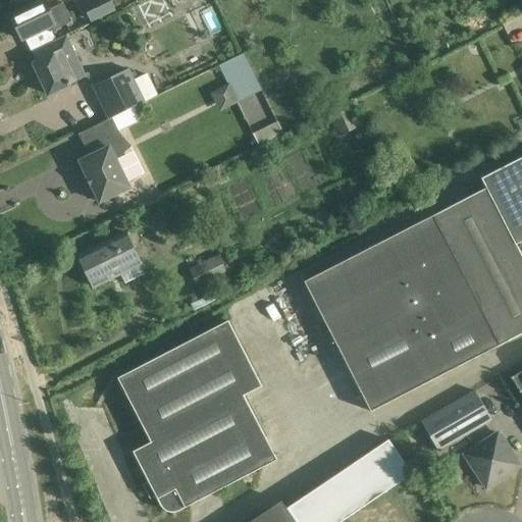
[(109,0),(93,0),(82,5),(91,23),(115,11),(109,0)]
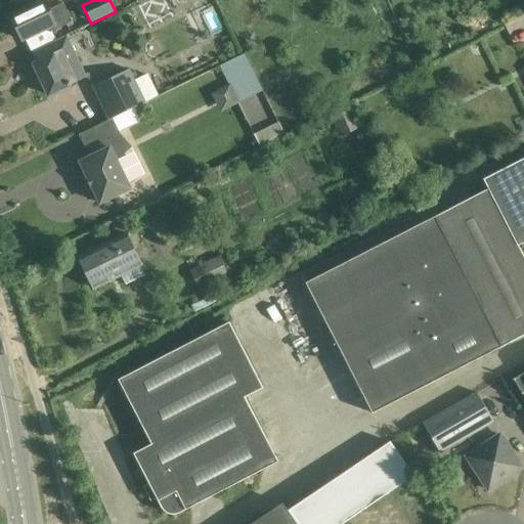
[(20,38),(23,41),(36,35),(42,33),(41,32),(62,23),(63,25),(62,26),(63,27),(72,23),(62,3),(48,10),(43,1),(10,16),(11,17),(10,17),(14,39),(20,38)]
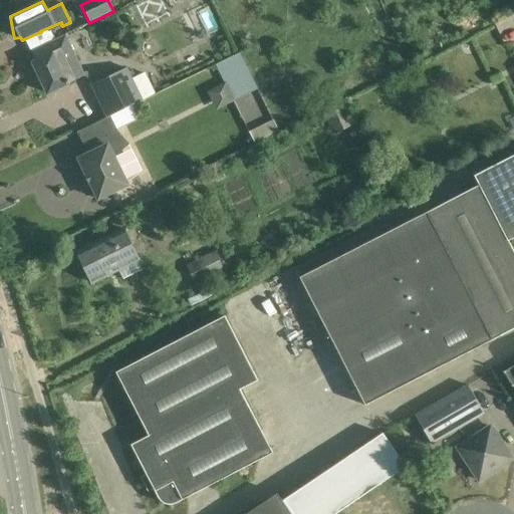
[(65,35),(30,52),(35,62),(33,63),(47,94),(69,83),(85,76),(66,37),(65,35)]
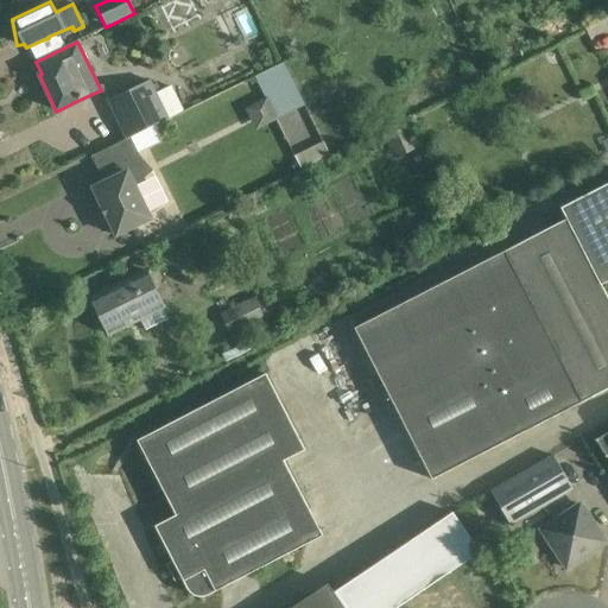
[(282,64),(254,77),(274,120),(303,107),(282,64)]
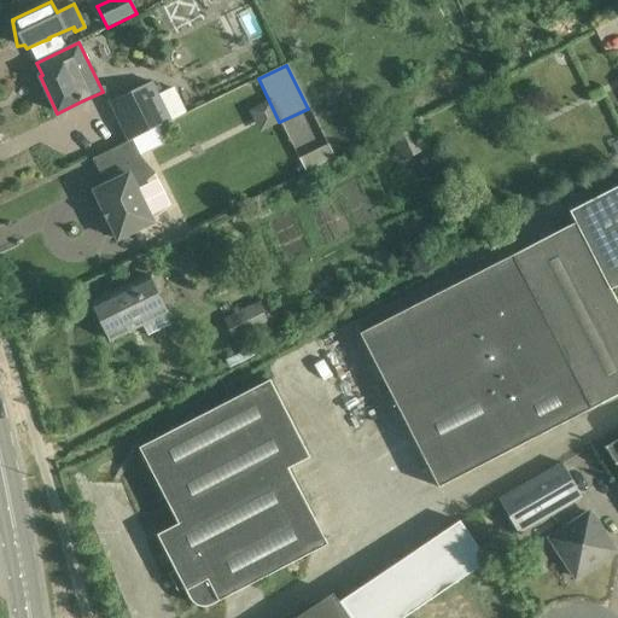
[(153,81),(110,103),(120,123),(129,141),(133,140),(172,121),(172,120),(163,103),(153,81)]
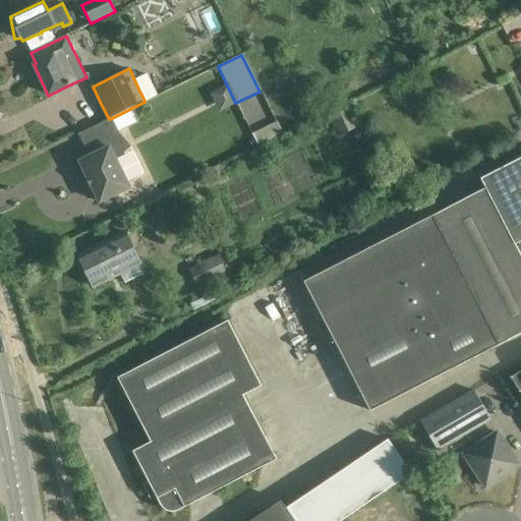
[(351,106),(329,118),(338,137),(360,126),(351,106)]
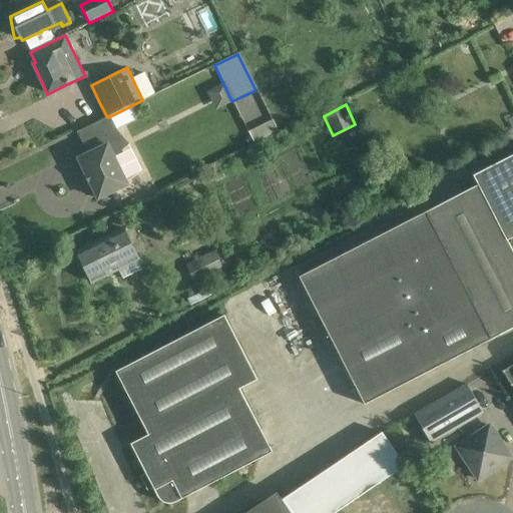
[(83,129),(77,132),(78,134),(79,133),(89,154),(78,159),(98,199),(126,185),(123,179),(119,170),(113,158),(128,144),(117,131),(116,130),(116,129),(112,120),(110,116),(107,117),(83,129)]
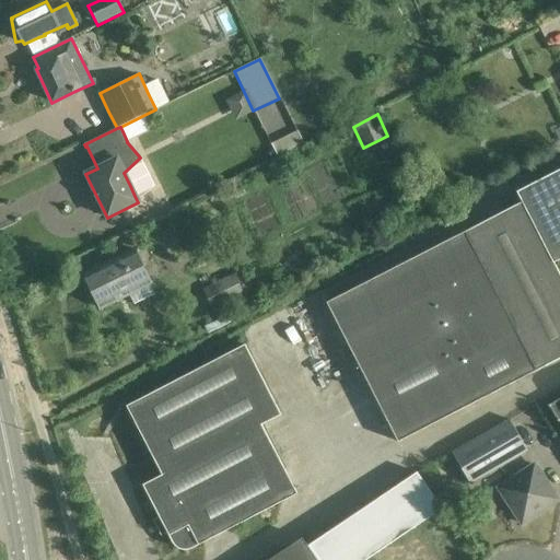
[(298,131),(271,144),(277,156),(304,143),(298,131)]
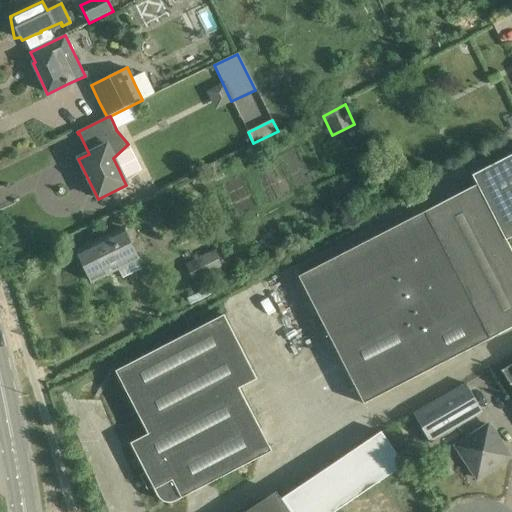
[(316,268),(299,277),(364,404),(511,328),(511,251),(506,240),(511,237),(511,155),(472,176),(477,185),(316,268)]
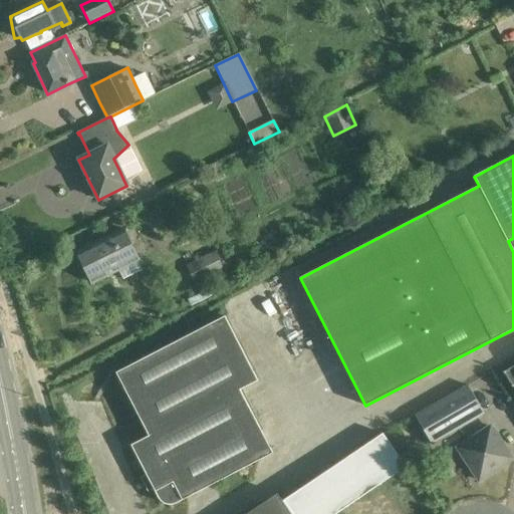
[(375,173),(359,180),(365,191),(380,184),(375,173)]
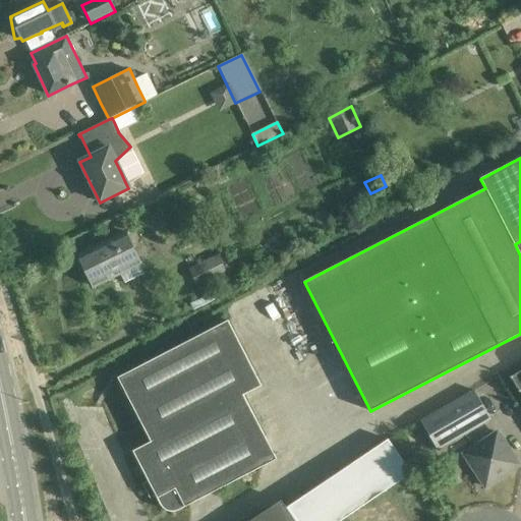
[(77,256),(93,287),(139,266),(124,234),(77,256)]
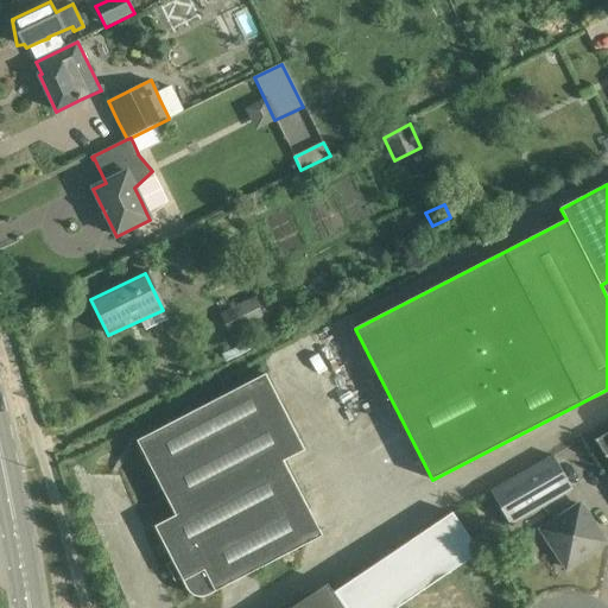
[(261,293),(220,315),(230,336),(236,334),(264,320),(272,316),(261,293)]
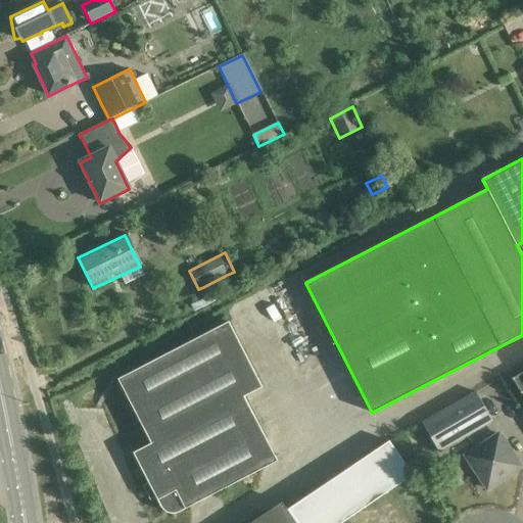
[(151,443),(262,387),(228,322),(136,370),(119,379),(151,443)]
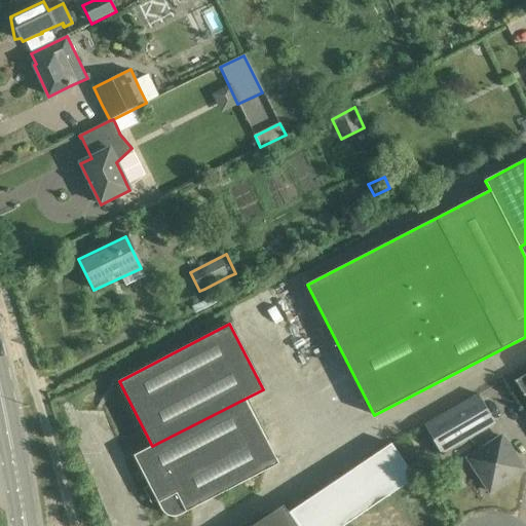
[(525,374),(515,381),(524,396),(525,399),(525,374)]
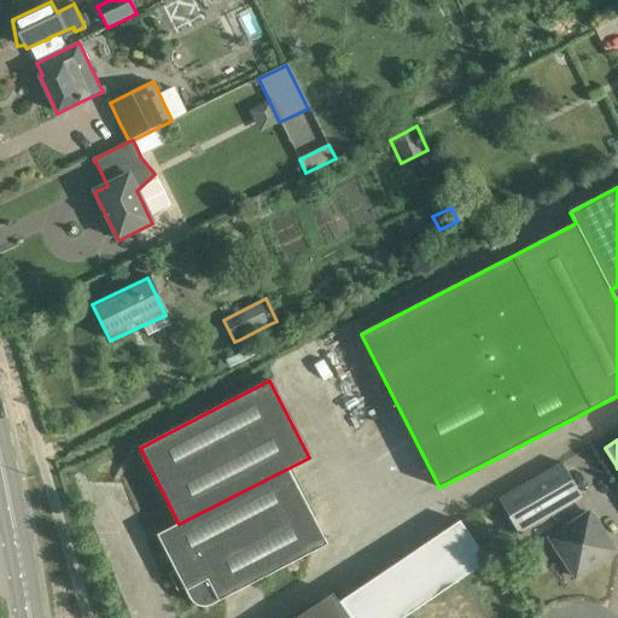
[(211,606),(328,544),(289,470),(310,459),(309,458),(179,524),(157,535),(176,571),(169,575),(178,592),(185,588),(191,599),(193,604),(197,606),(202,607),(207,607),(211,606)]
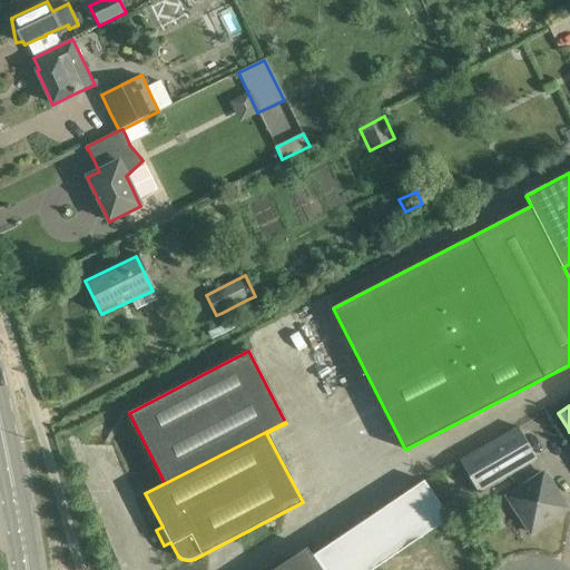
[(460,461),(479,493),(537,459),(519,428),(460,461)]
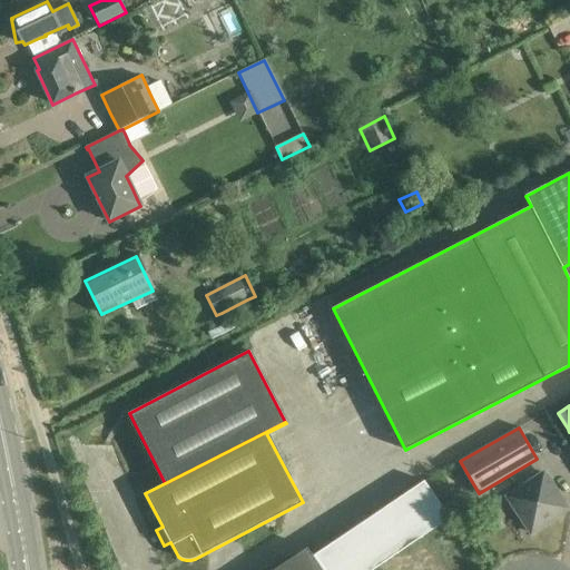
[(531,533),(567,510),(544,472),(508,498),(531,533)]
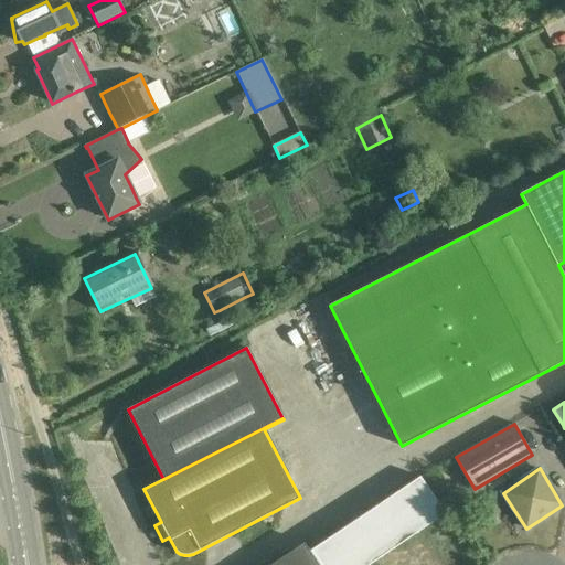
[(369,564),(446,513),(434,496),(420,477),(311,550),(321,564),(369,564)]
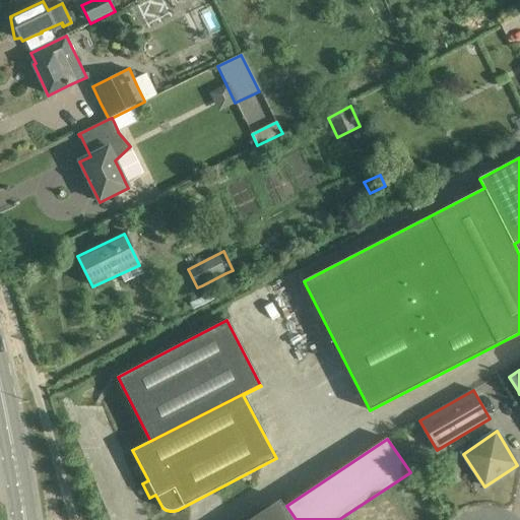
[(295,519),(280,499),(249,519),(295,519)]
